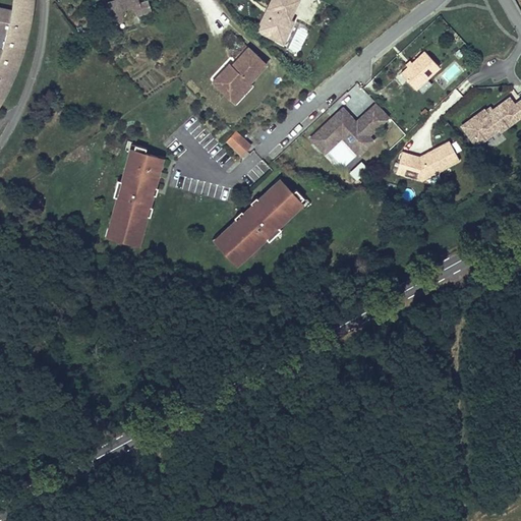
[(0,102),(11,81),(23,50),(34,7),(34,0),(12,0),(11,10),(0,7),(0,102)]
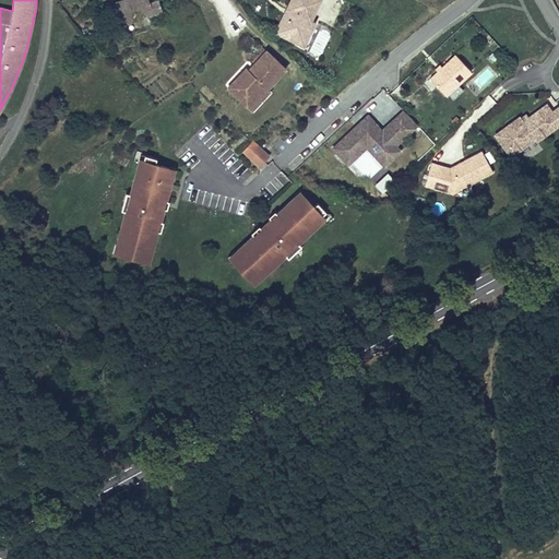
[(154,14),(151,3),(149,0),(123,0),(113,3),(120,25),(154,14)]
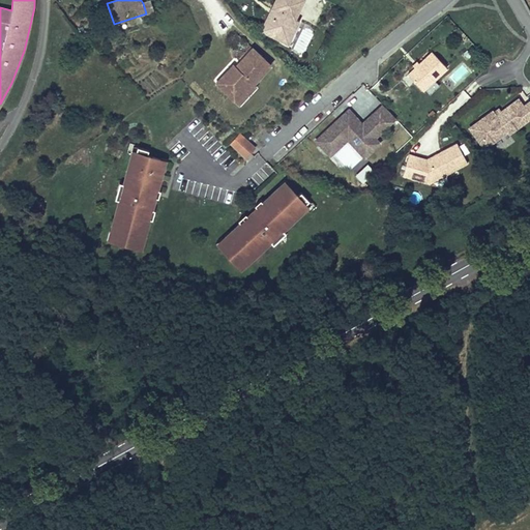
[(295,19),(303,0),(275,0),(272,8),(276,10),(265,32),(288,43),(299,21),(295,19)]
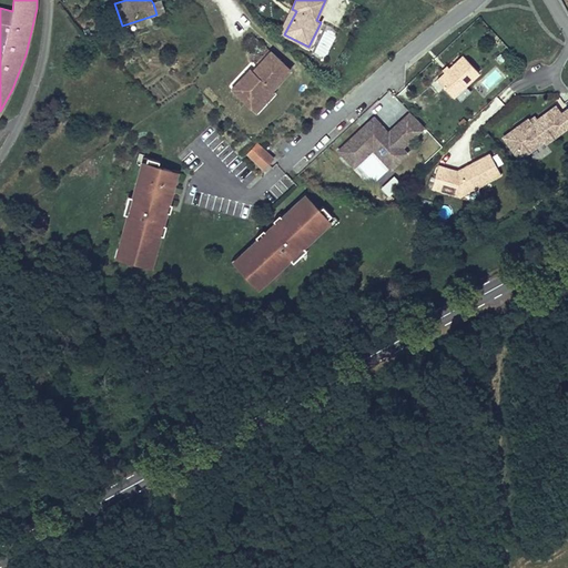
[(164,11),(161,1),(153,3),(156,14),(164,11)]
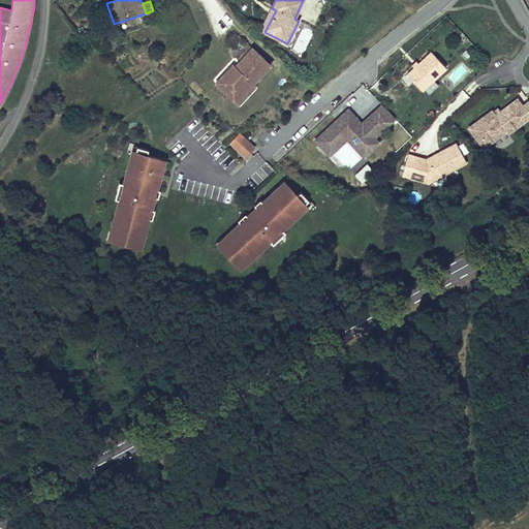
[(265,32),(276,10),(272,8),(261,30),(265,32)]
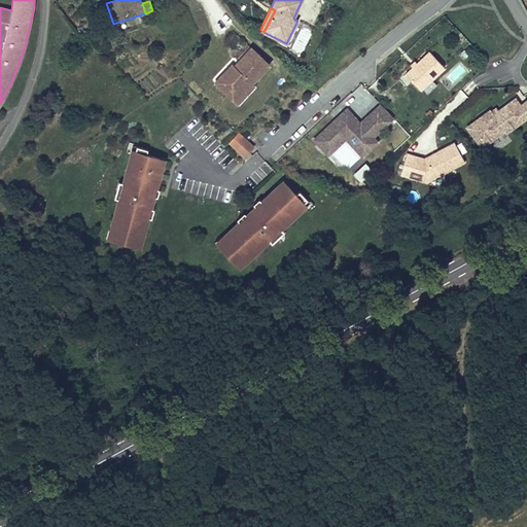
[(252,82),(270,65),(251,47),(237,63),(239,65),(237,68),(235,66),(233,64),(215,82),(233,99),(249,80),(252,83),(252,82)]
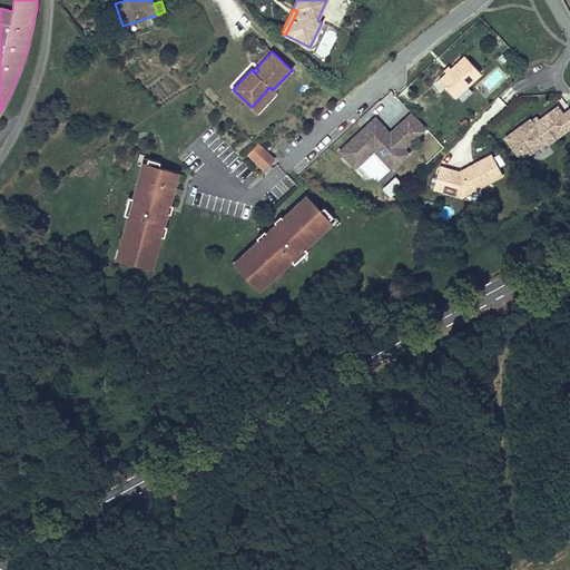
[(481,72),(464,56),(439,79),(455,97),(481,72)]
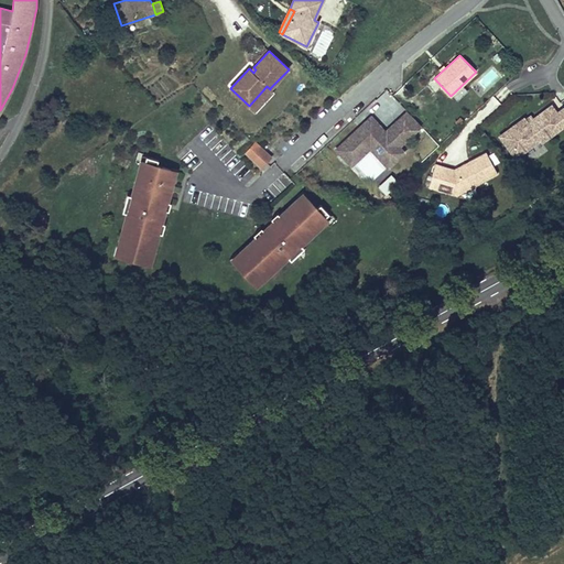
[(253,110),(272,90),(270,88),(270,89),(267,86),(249,106),(253,110)]
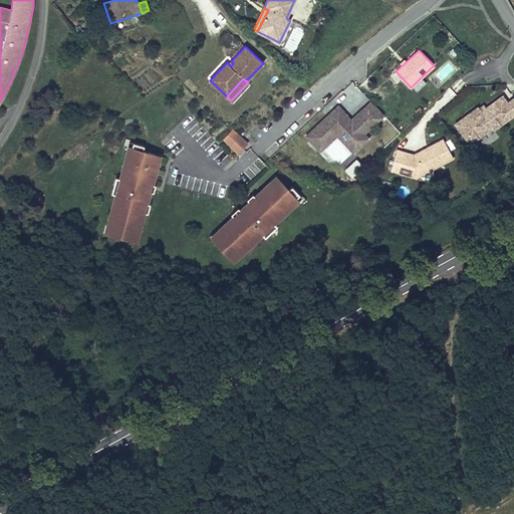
[(502,96),(486,108),(487,110),(482,113),(479,109),(478,107),(466,116),(472,123),(465,130),(473,141),(491,127),(493,130),(513,113),(513,97),(513,98),(508,103),(502,96)]
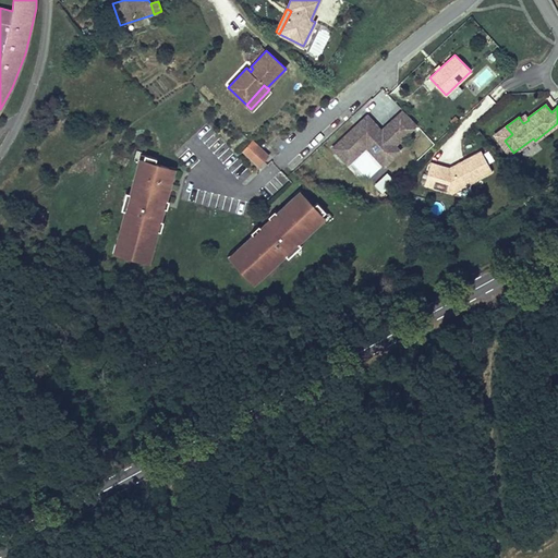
[(379,154),(378,159),(384,165),(399,150),(395,145),(416,124),(403,110),(380,131),(372,121),(364,128),(354,128),(332,147),(348,164),(366,146),(370,143),(379,154)]
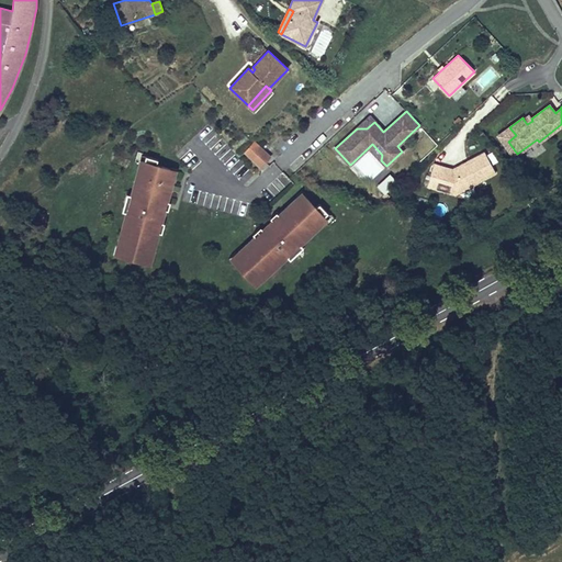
[(527,124),(532,121),(531,119),(529,115),(524,120),(527,124)]
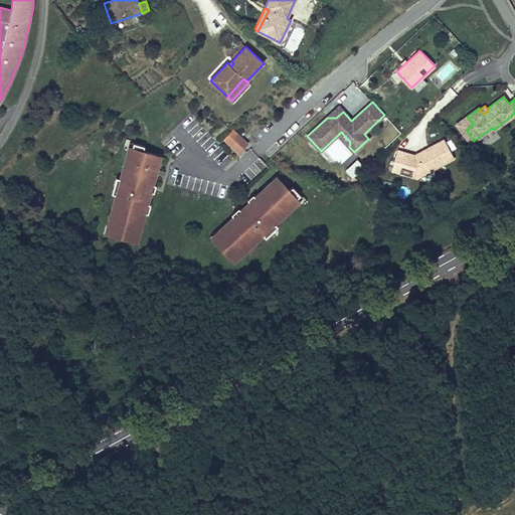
[(336,118),(343,112),(339,107),(327,118),(336,118)]
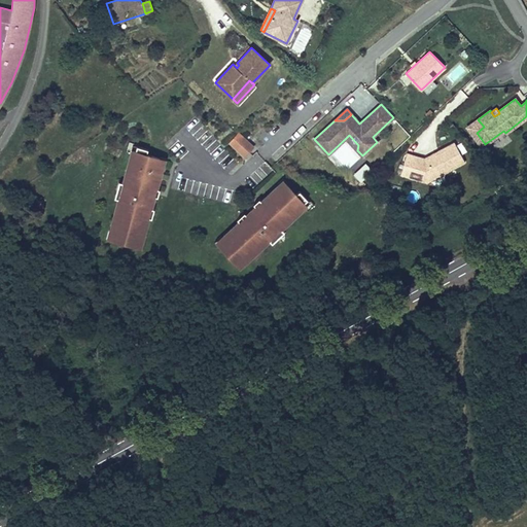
[(484,127),(478,119),(467,127),(482,147),(485,144),(477,133),(484,127)]
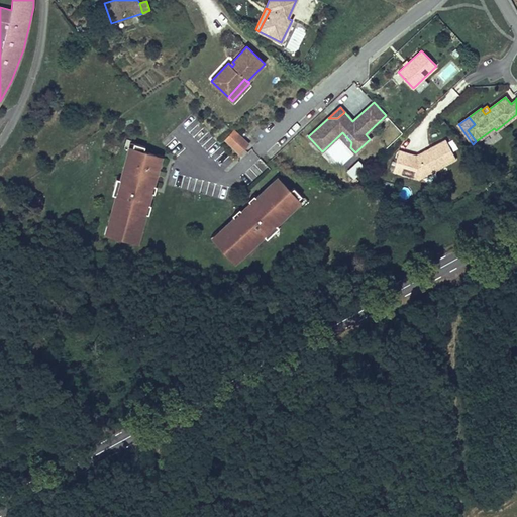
[(247,143),(234,131),(225,140),(239,152),(247,143)]
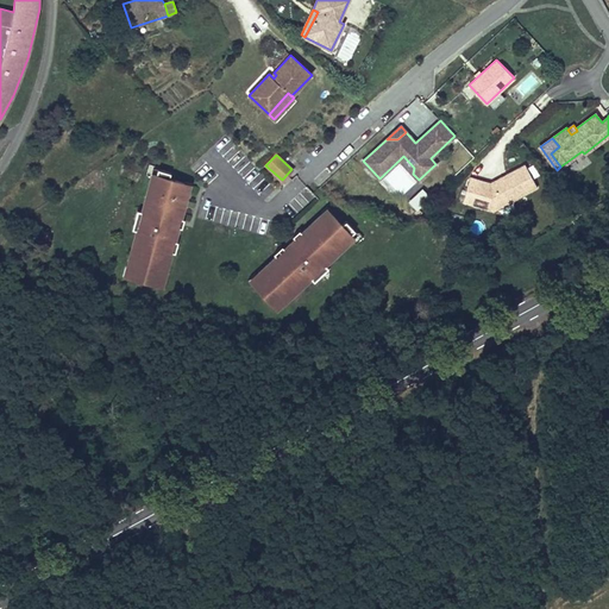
[(414,168),(403,156),(400,159),(413,174),(414,168)]
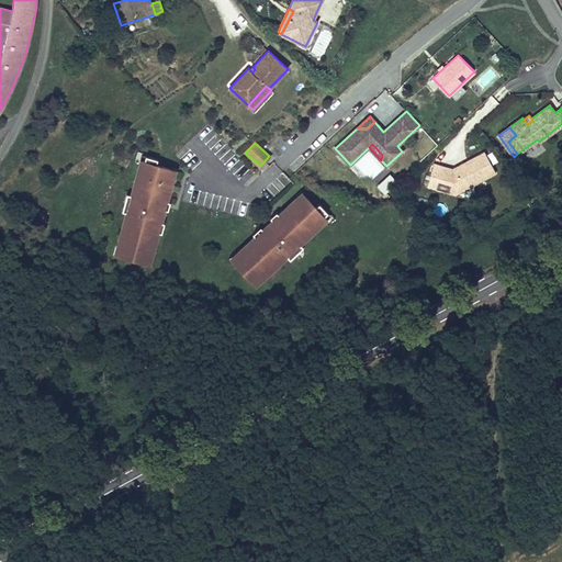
[(485,152),(453,169),(436,164),(430,188),(459,195),(497,173),(485,152)]
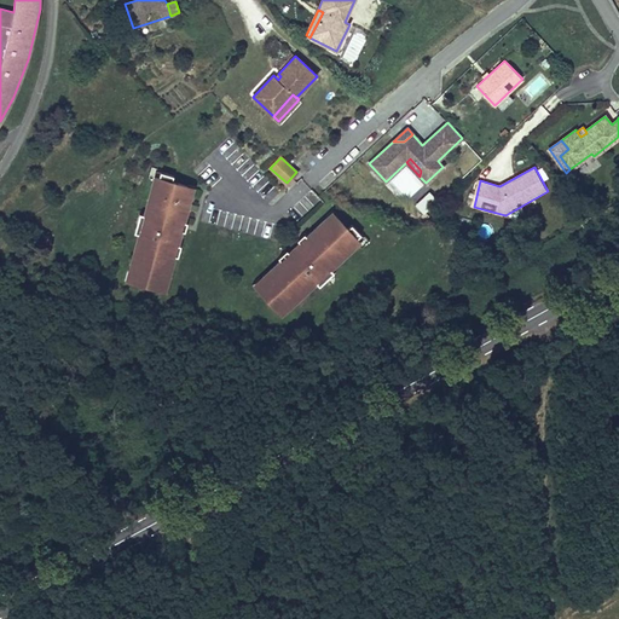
[(165,291),(192,187),(152,177),(123,281),(165,291)]
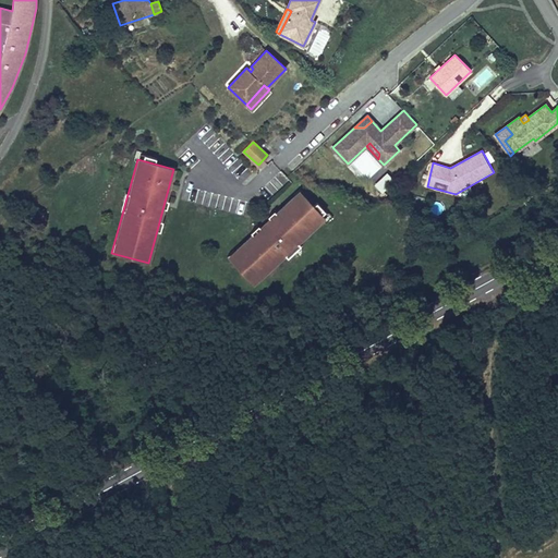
[(373,182),(381,192),(395,179),(385,170),(373,182)]
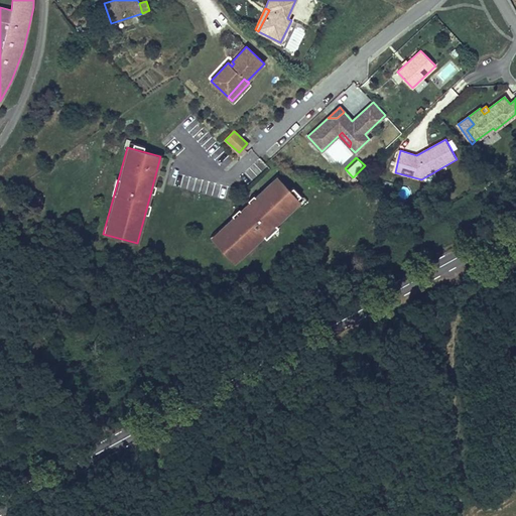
[(300,202),(276,176),(211,238),(235,263),(300,202)]
